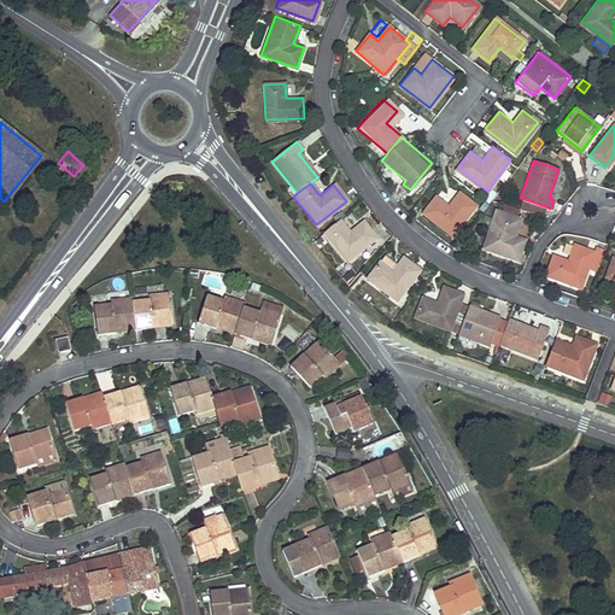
[(460,189),(450,204),(437,194),(423,211),(455,234),(478,203),(460,189)]
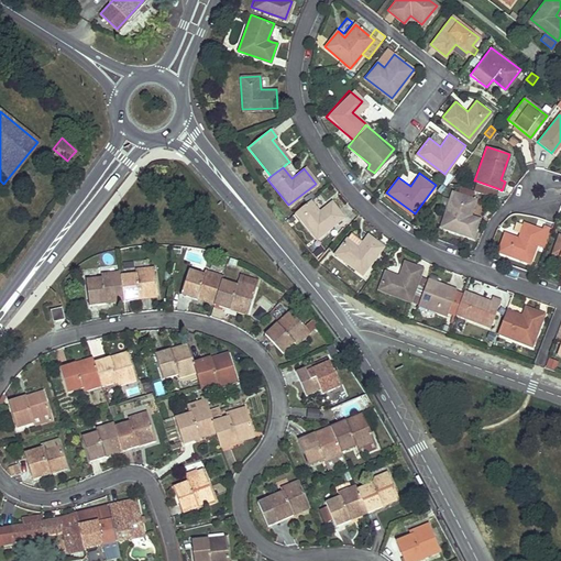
[(497,188),(475,180),(473,188),(495,196),(497,188)]
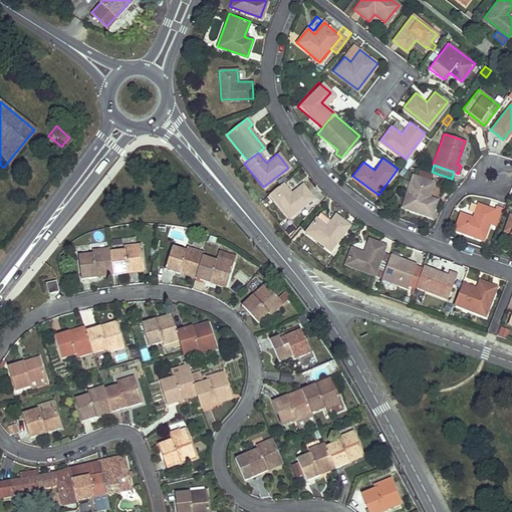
[(412,173),(400,205),(429,215),(435,198),(427,195),(432,181),(428,179),(430,173),(419,170),(417,175),(412,173)]
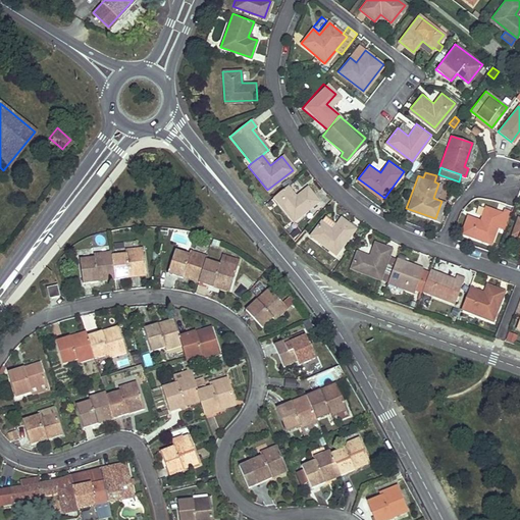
[(306,188),(300,193),(295,197),(287,186),(272,198),(292,221),(317,202),(306,188)]
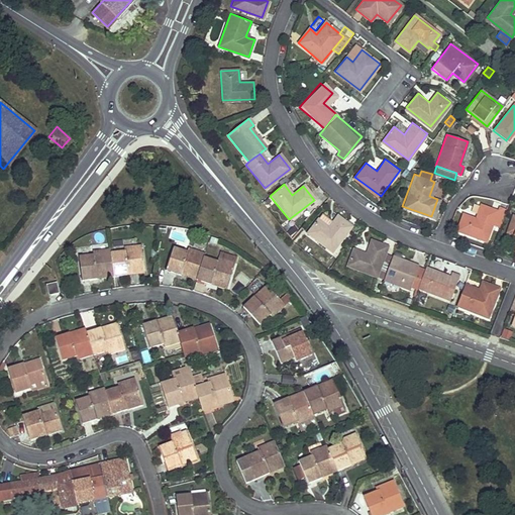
[(473,217),(460,213),(454,229),(484,240),(490,223),(498,226),(504,208),(496,206),(495,209),(479,203),(473,217)]
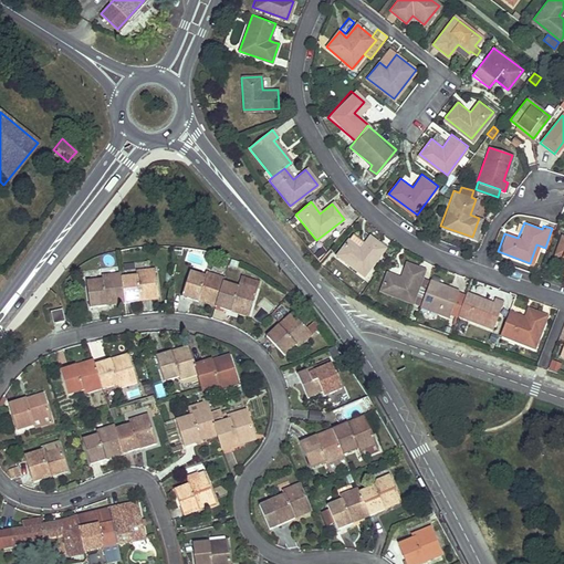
[(367,235),(362,241),(357,247),(346,239),(334,253),(362,274),(383,247),(367,235)]
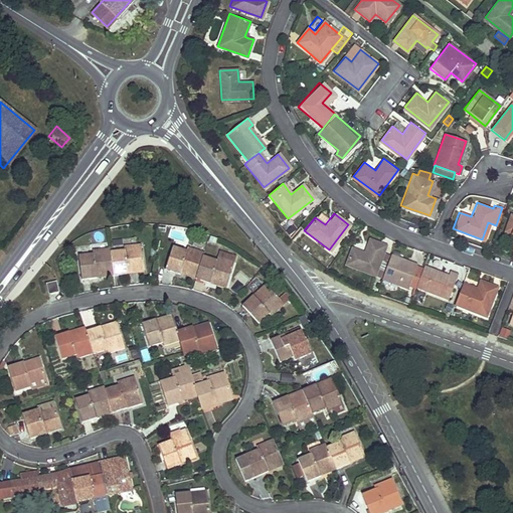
[(512,214),(510,214),(504,231),(512,234),(512,243),(511,248),(512,248),(512,214)]
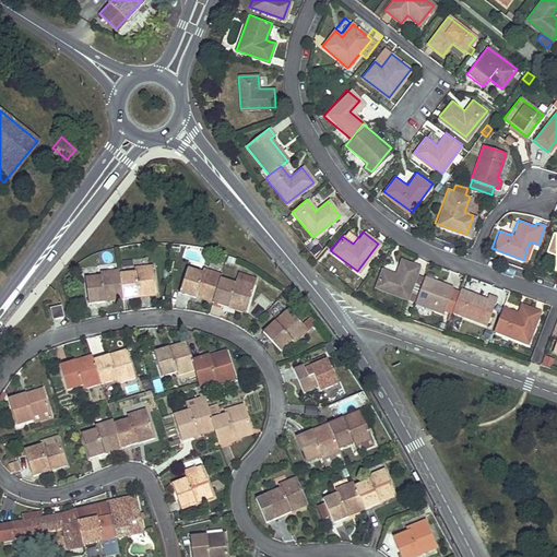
[(375,287),(390,293),(406,298),(414,274),(417,265),(399,258),(394,272),(381,269),(375,287)]
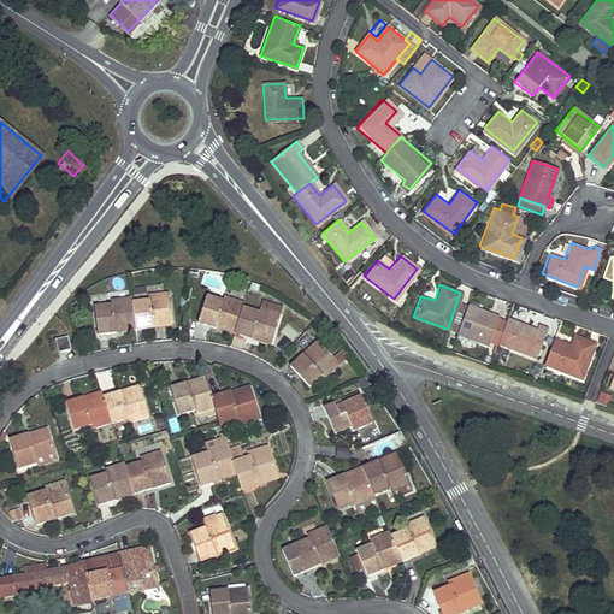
[(151,299),(133,301),(136,330),(175,324),(170,293),(149,295),(151,299)]
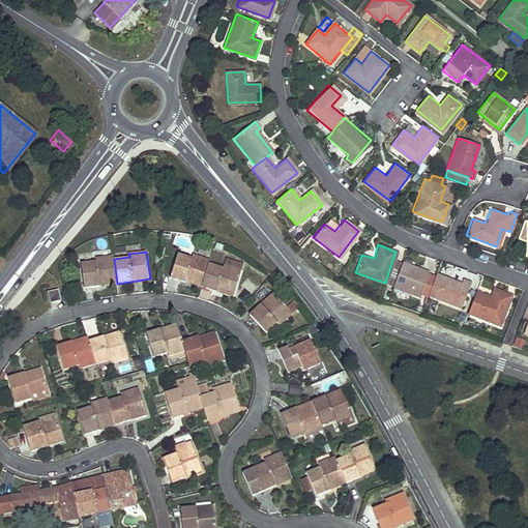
[(194,259),(178,255),(171,279),(202,288),(209,264),(210,260),(195,255),(194,259)]
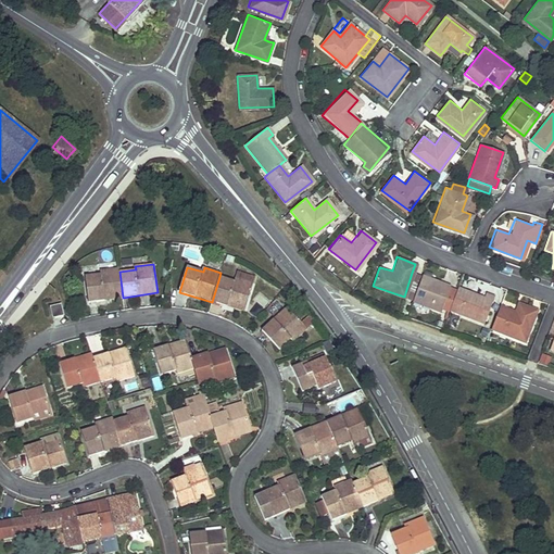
[(102,275),(87,276),(90,302),(123,298),(120,272),(118,268),(102,271),(102,275)]
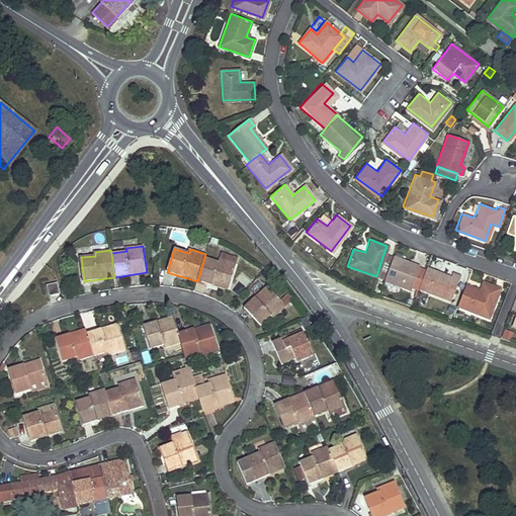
[(218,261),(204,258),(197,281),(229,290),(237,263),(235,263),(236,259),(221,254),(218,261)]
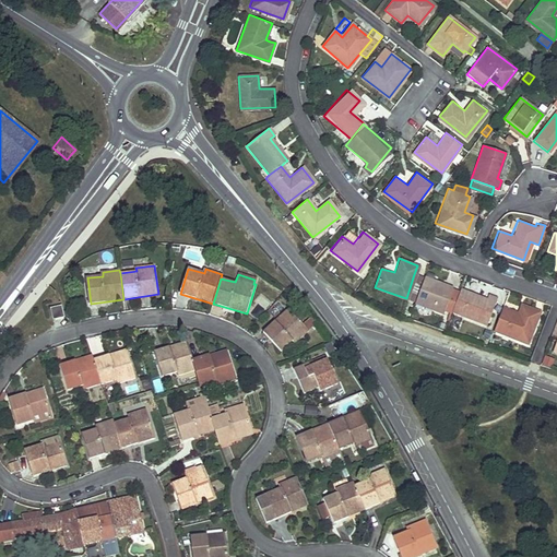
[(423,277),(414,274),(406,298),(415,301),(423,277)]
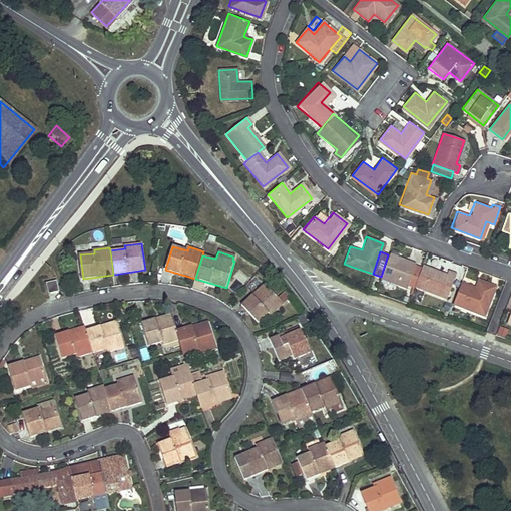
[(381,277),(393,282),(406,286),(414,263),(389,252),(388,254),(381,277)]
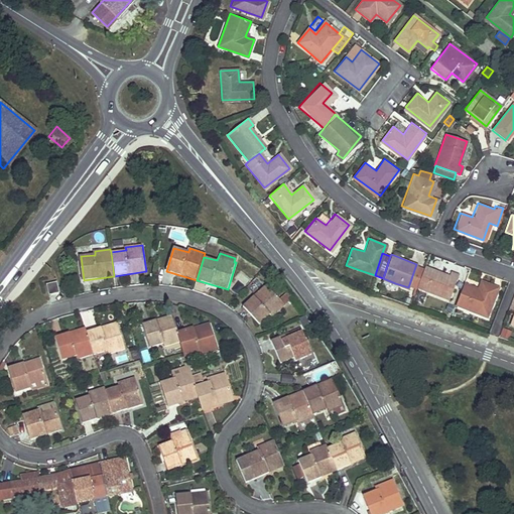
[(450,270),(450,272),(448,274),(424,265),(416,286),(450,298),(459,273),(450,270)]
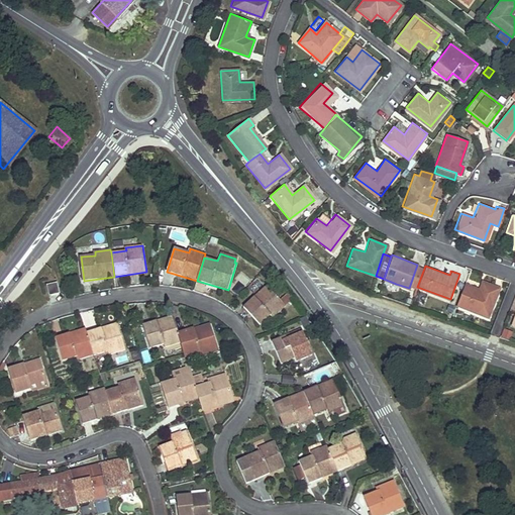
[(55,279),(44,282),(47,293),(58,290),(55,279)]
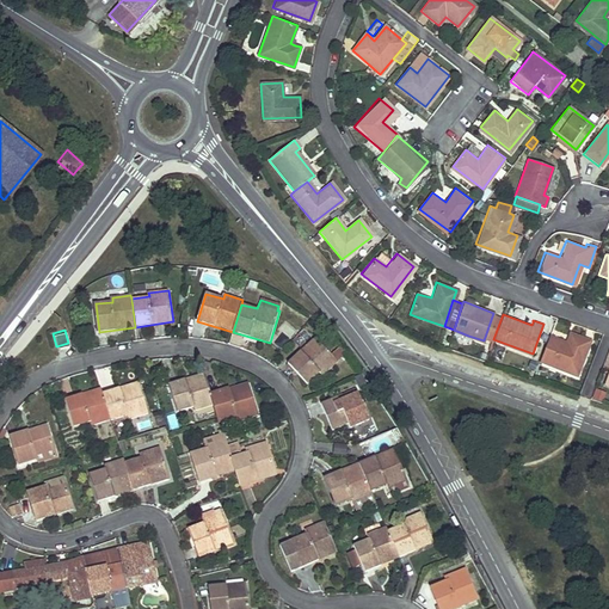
[(578,375),(584,357),(590,340),(568,332),(565,342),(548,336),(539,361),(578,375)]
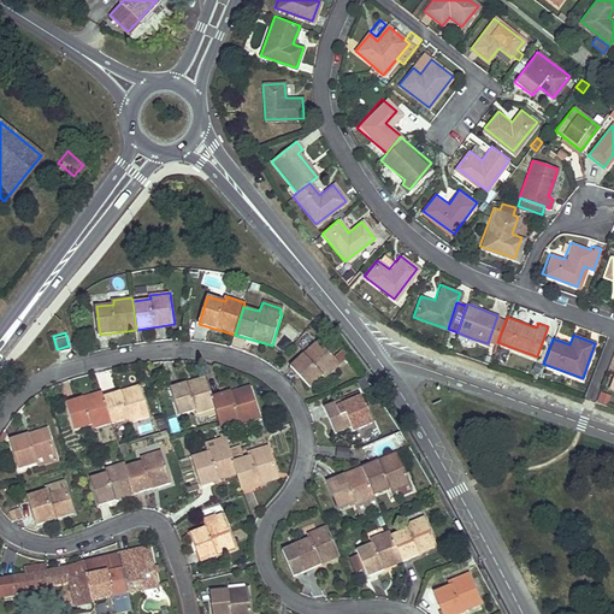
[(319,341),(291,365),(311,387),(323,375),(326,377),(350,355),(344,347),(335,356),(319,341)]
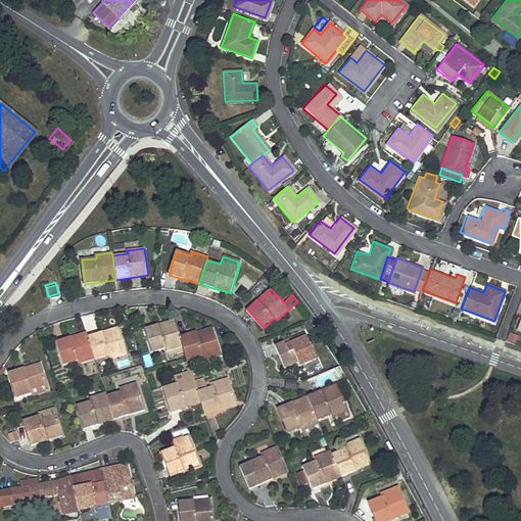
[(174,319),(145,329),(152,351),(166,347),(168,350),(183,344),(180,336),(174,319)]
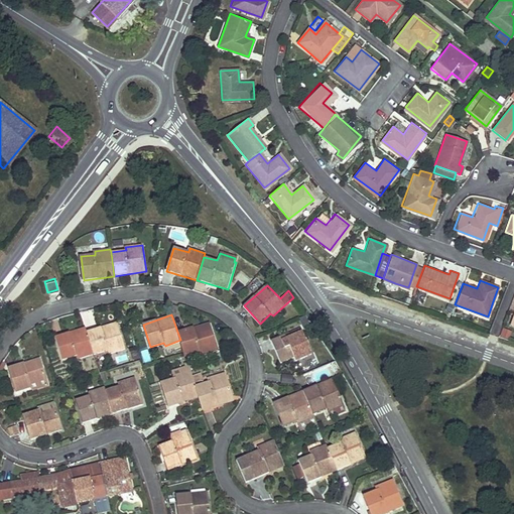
[(117,323),(87,332),(94,353),(94,355),(108,350),(109,353),(126,348),(117,323)]
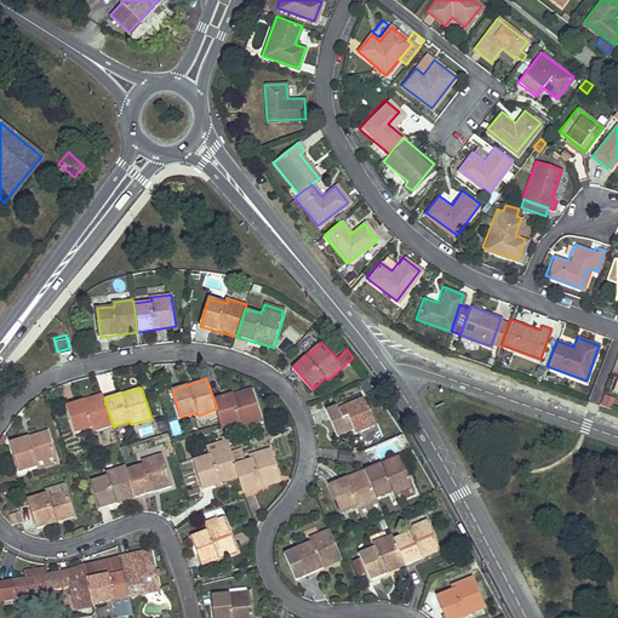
[(250,388),(213,399),(217,408),(223,427),(240,422),(241,424),(261,419),(250,388)]
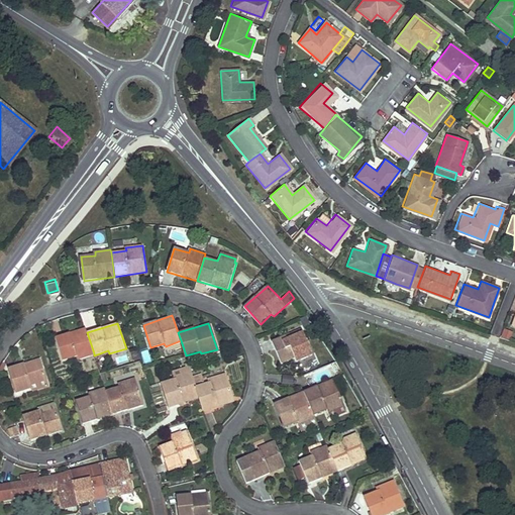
[(86,328),(57,337),(64,359),(77,355),(78,358),(94,353),(87,332),(86,328)]
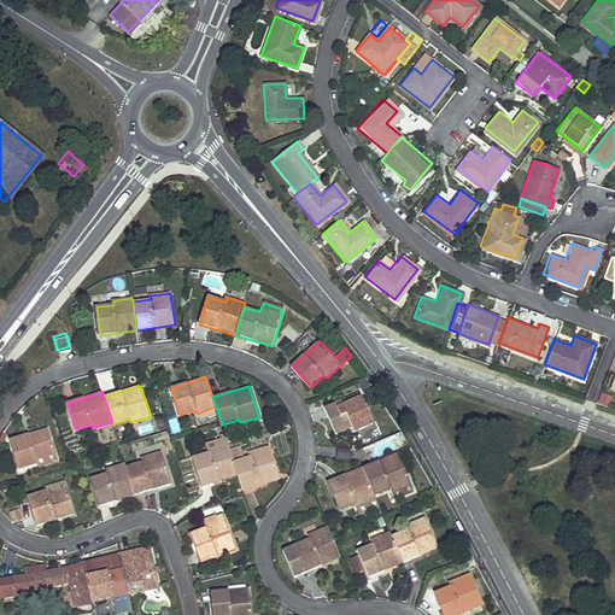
[(607,405),(609,394),(597,392),(595,402),(607,405)]
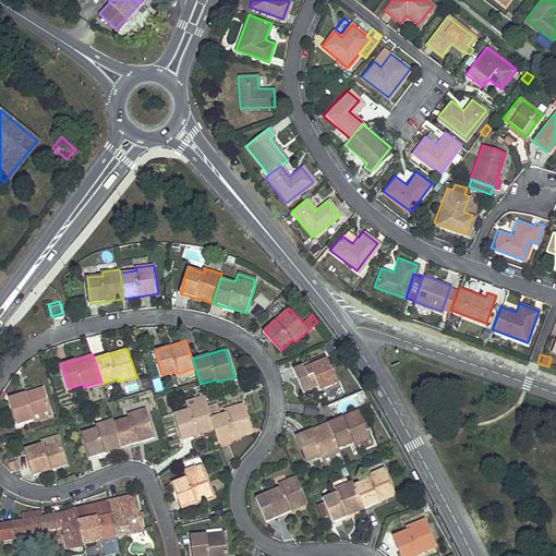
[(326,355),(294,369),(304,391),(318,386),(319,389),(337,382),(326,355)]
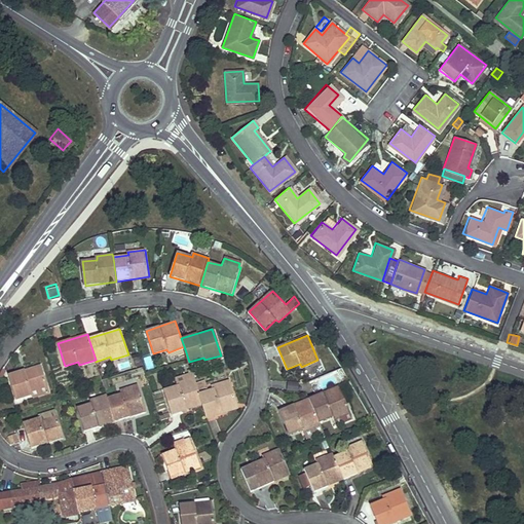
[(40,366),(9,375),(16,399),(32,394),(31,390),(46,385),(40,366)]
